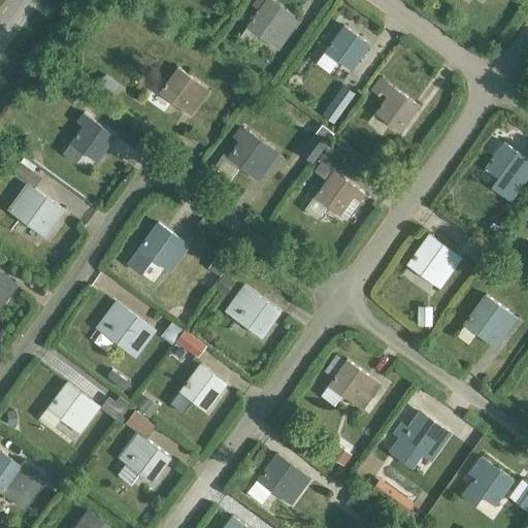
[(245,27),(272,46),(288,26),(293,30),(300,22),(294,17),(294,15),(273,0),(256,0),(253,5),(258,9),(245,27)]
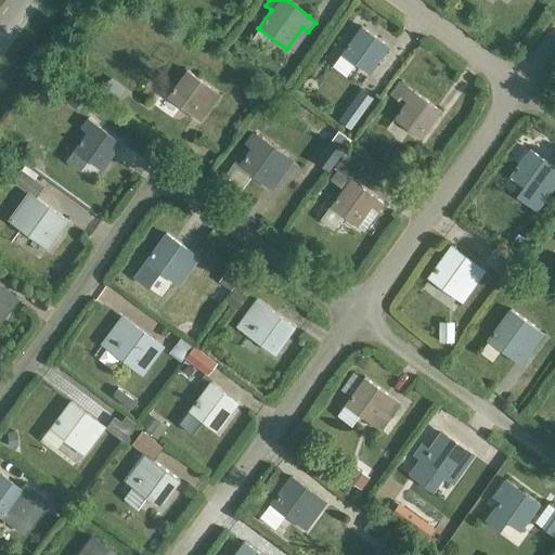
[(362,27),(343,54),(370,74),(389,47),(362,27)]
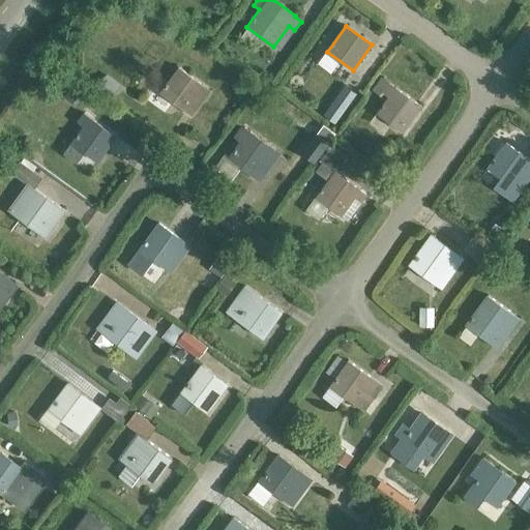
[(179,68),(160,93),(186,113),(199,95),(204,100),(210,92),(204,88),(205,87),(179,68)]
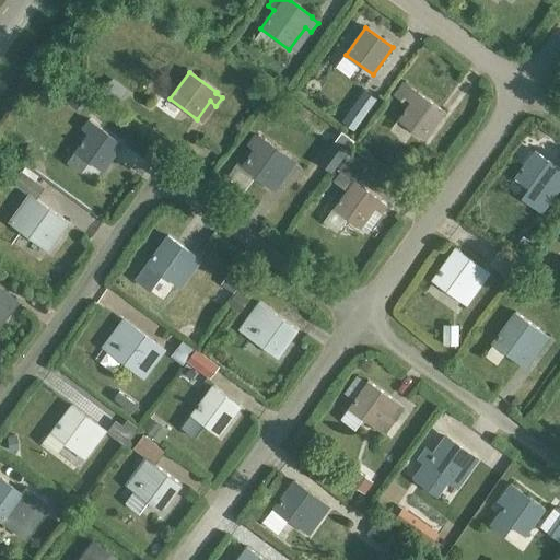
[(127,89),(113,79),(102,93),(116,103),(127,89)]
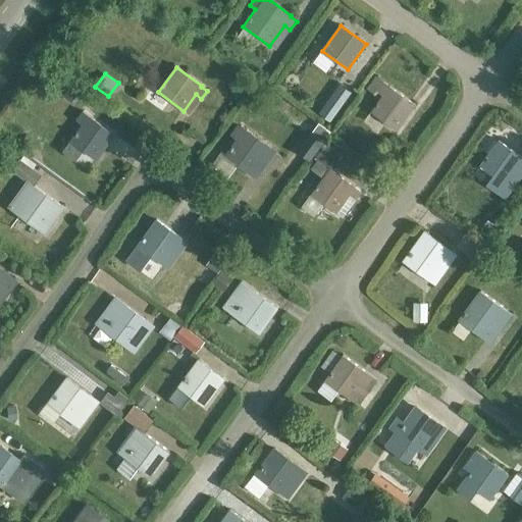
[(382,84),(383,82),(375,75),(366,89),(375,94),(377,90),(383,94),(371,111),(397,131),(415,105),(388,87),(388,88),(382,84)]
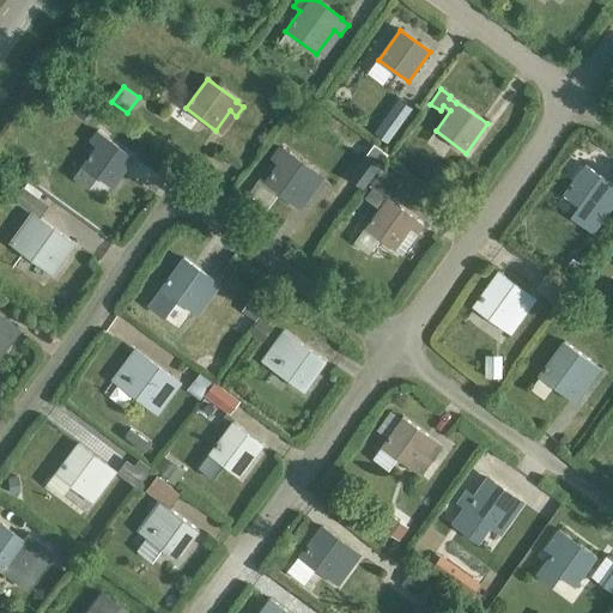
[(387,143),(413,108),(399,97),(386,116),(387,116),(374,133),(387,143)]
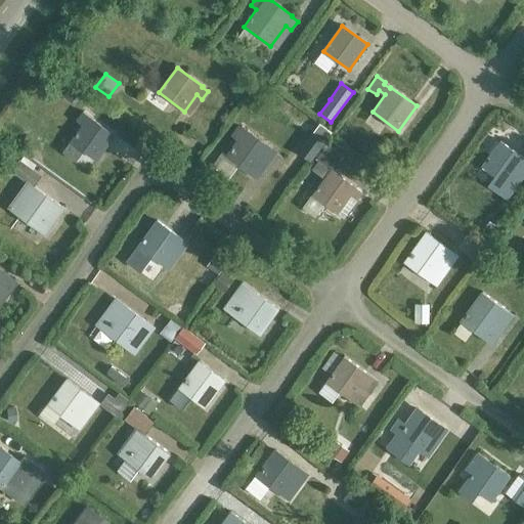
[(83,124),(71,141),(96,161),(116,134),(84,112),(77,120),(83,124)]
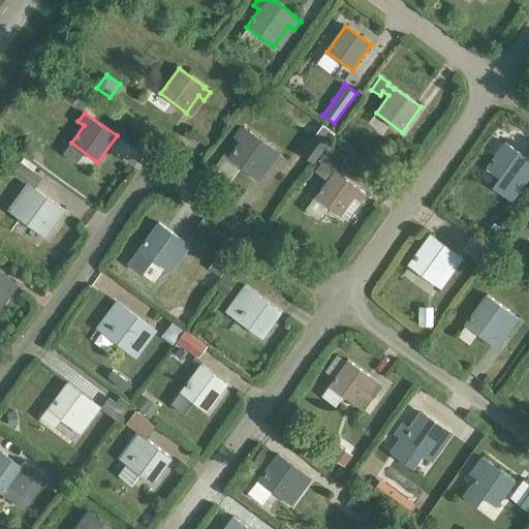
[(335,133),(322,124),(300,153),(313,162),(335,133)]
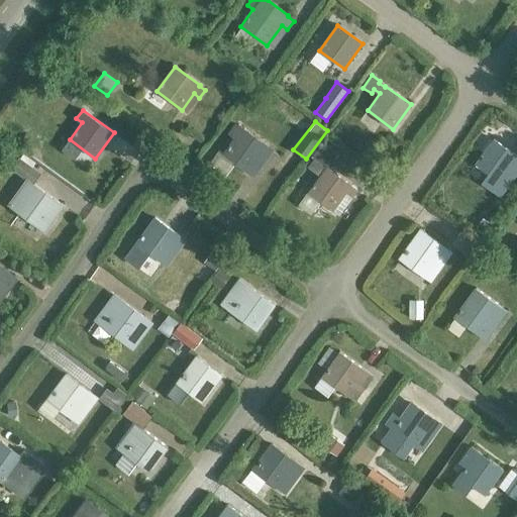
[(267,147),(241,129),(241,130),(235,126),(229,134),(235,138),(224,154),(248,172),(267,147)]
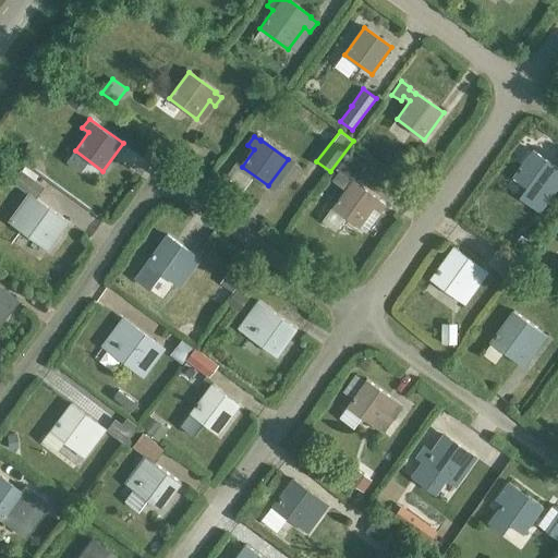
[(348,149),(335,167),(352,179),(365,162),(348,149)]
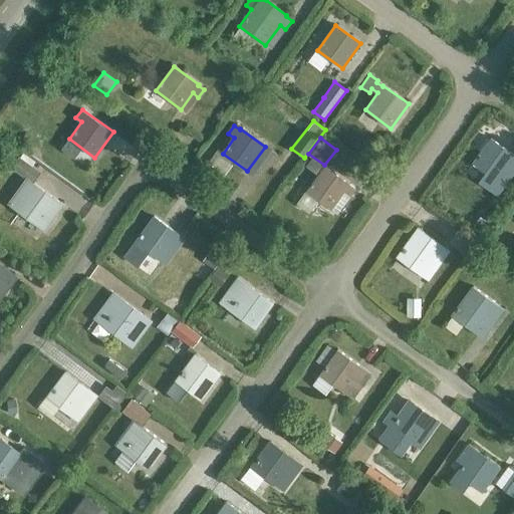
[(484,172),(499,182),(513,161),(513,156),(491,140),(466,173),(477,181),(484,172)]
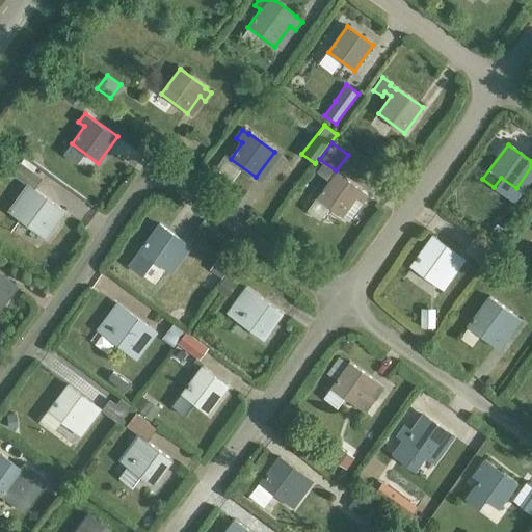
[(11,173),(34,189),(43,177),(33,170),(36,166),(24,158),(21,162),(19,161),(11,173)]
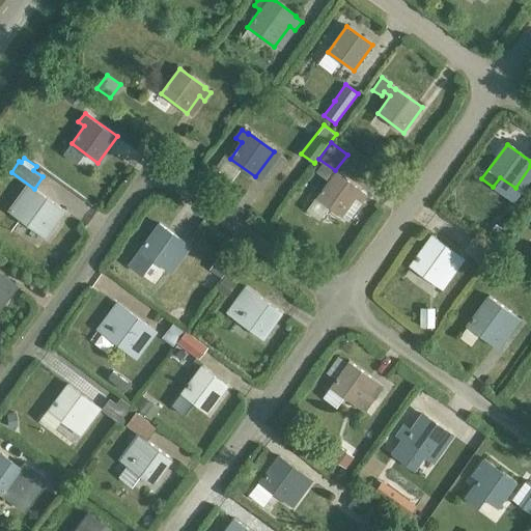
[(335,172),(316,198),(341,217),(361,192),(345,180),(348,176),(337,168),(335,172)]
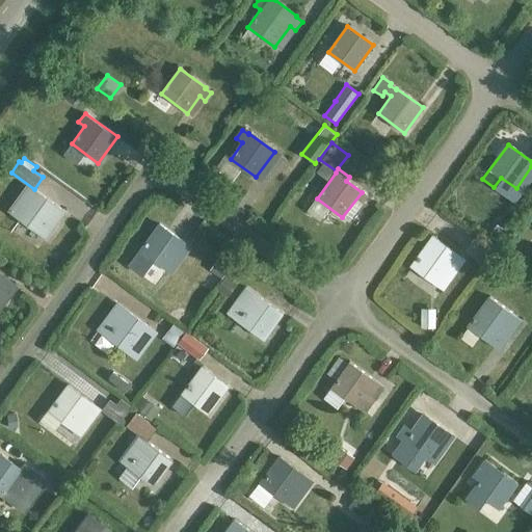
[(373,183),(387,192),(393,185),(379,175),(373,183)]
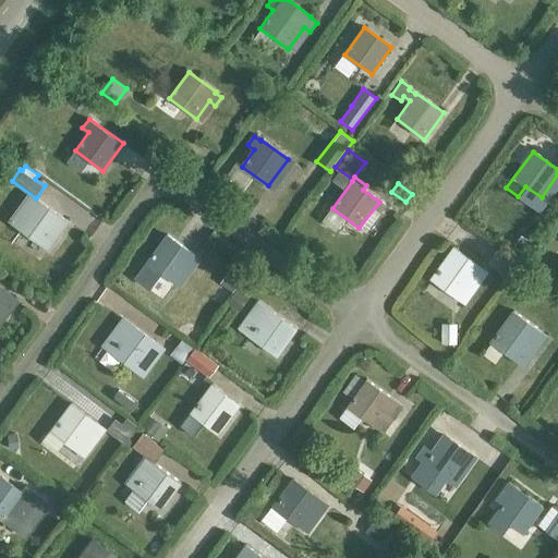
[(48,251),(49,249),(69,221),(41,202),(27,193),(8,222),(21,229),(48,251)]
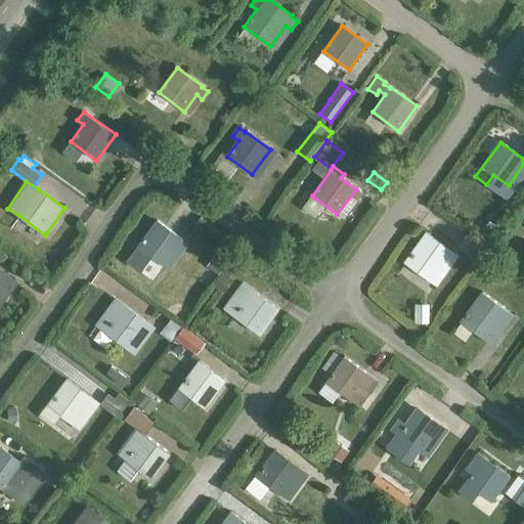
[(139,247),(128,262),(141,271),(151,256),(165,266),(184,241),(159,221),(139,247)]
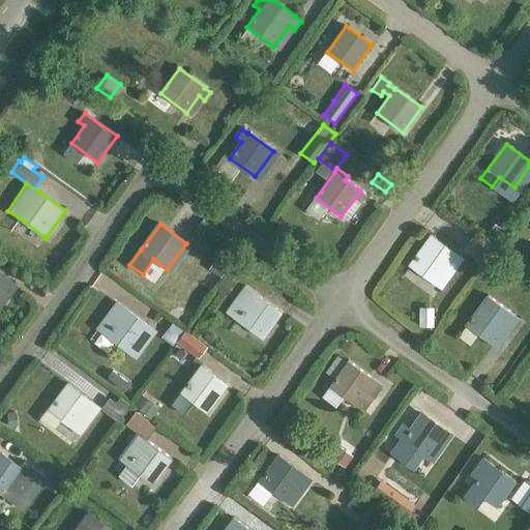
[(488,225),(483,231),(493,237),(497,231),(488,225)]
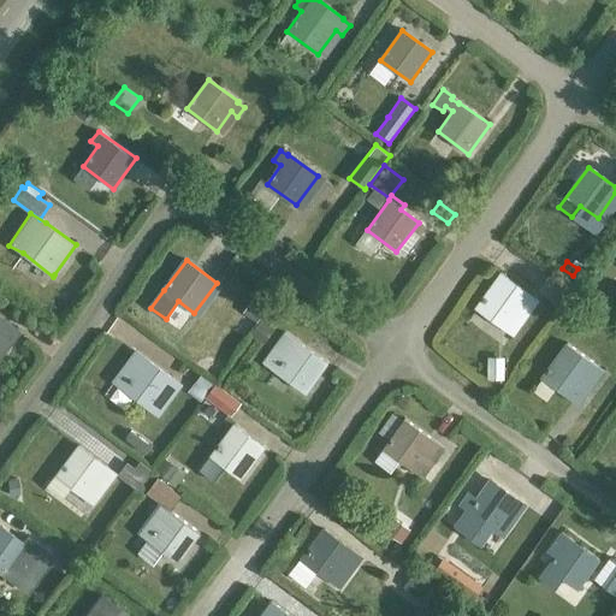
[(501,274),(477,308),(507,330),(531,296),(501,274)]
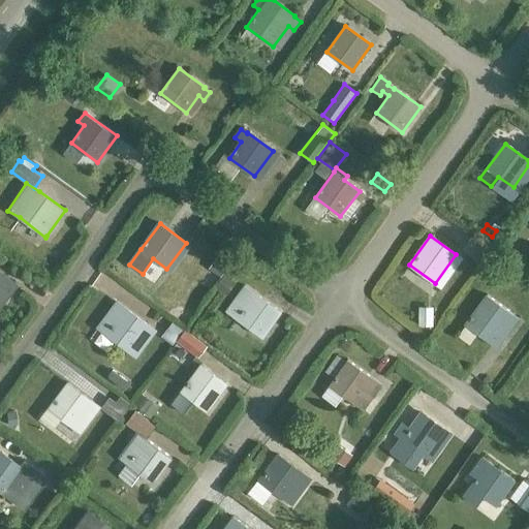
[(210,265),(208,267),(220,275),(230,261),(218,253),(210,265)]
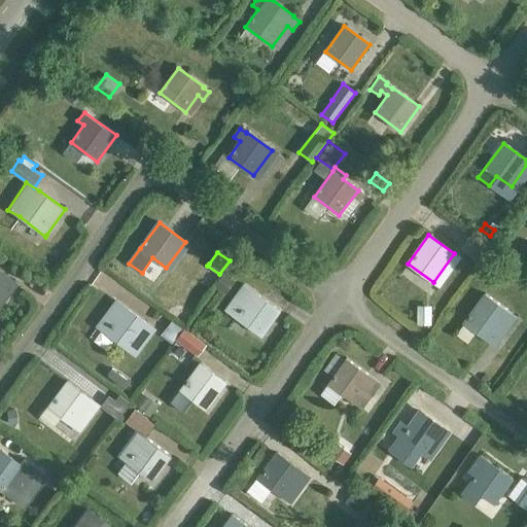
[(497,278),(504,267),(491,257),(484,269),(497,278)]
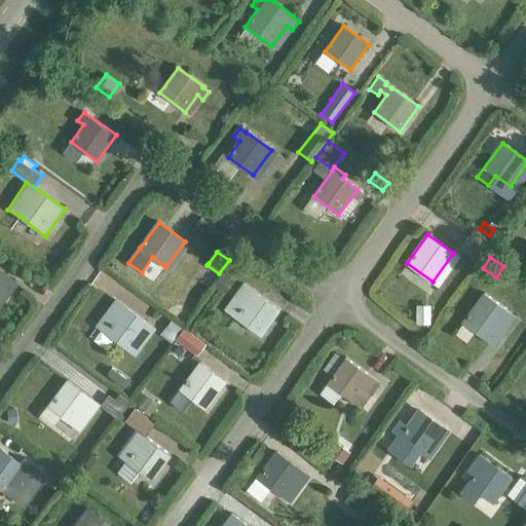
[(234,261),(227,270),(235,276),(242,267),(234,261)]
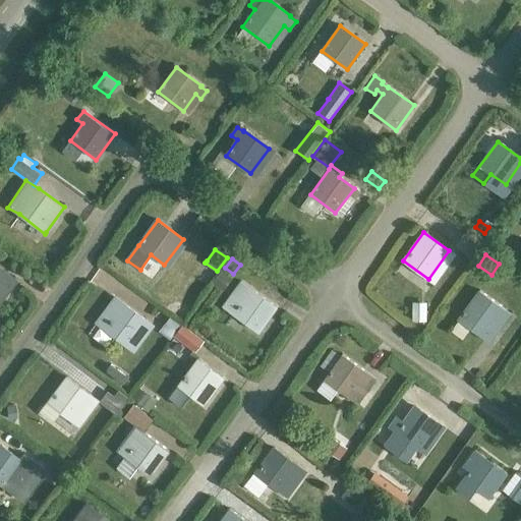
[(0,296),(2,298),(15,280),(0,269),(0,296)]
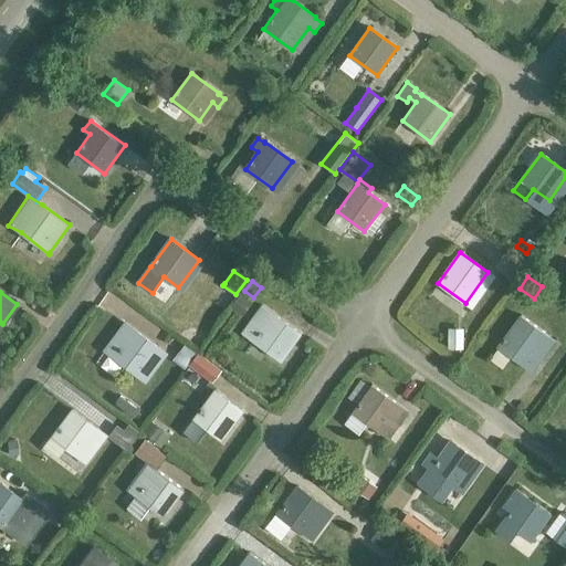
[(241,315),(252,302),(240,293),(230,306),(241,315)]
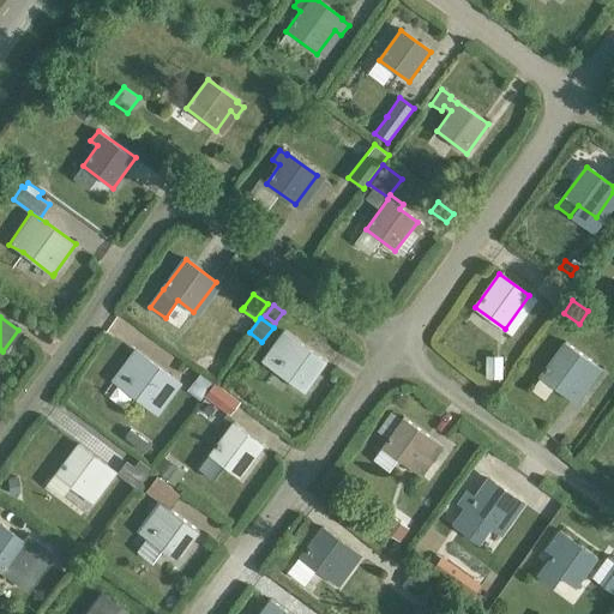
[(326,362),(296,341),(284,331),(263,361),(305,392),(326,362)]
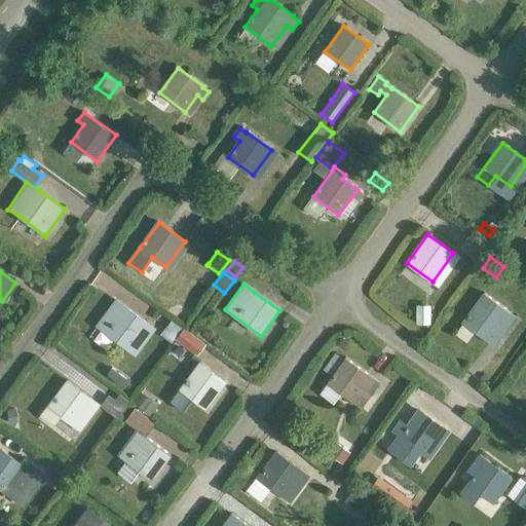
[(485,294),(463,324),(489,342),(511,313),(485,294)]
